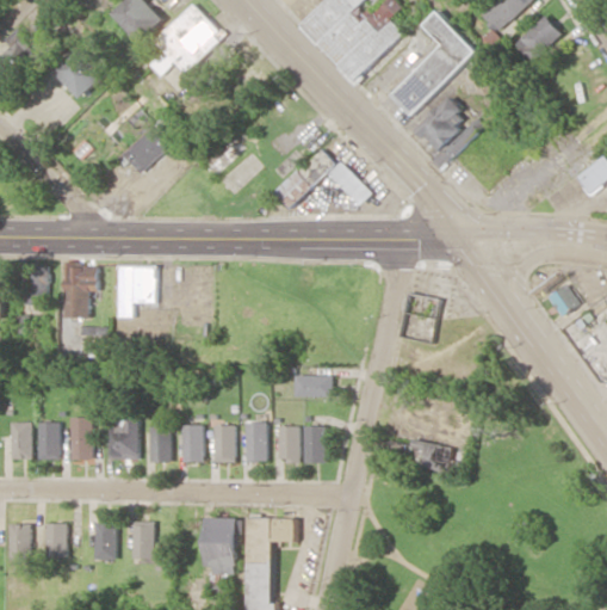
[(128,0),(113,14),(140,42),(163,19),(144,0),(128,0)]
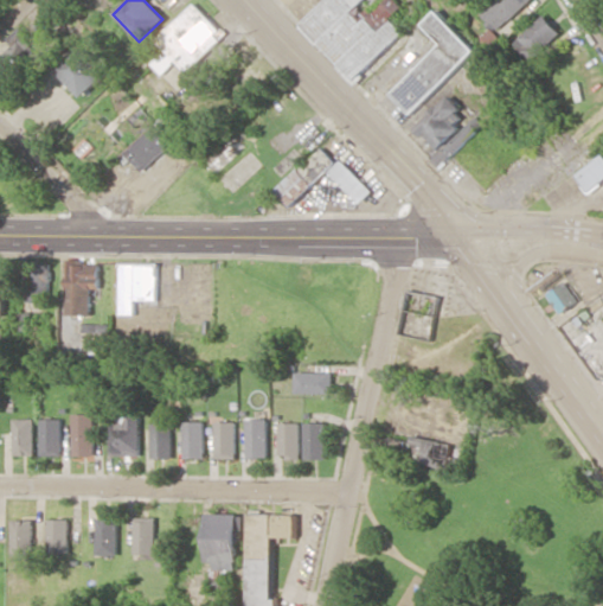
[(325,0),(299,26),(352,82),(402,33),(387,19),(399,7),(392,0),(384,0),(370,14),(360,5),(365,0),(325,0)]
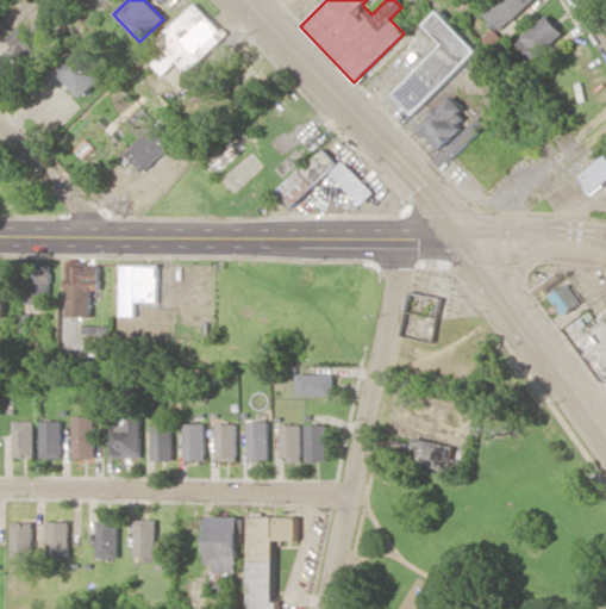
[(531,0),(494,0),(478,16),(494,33),(531,0)]
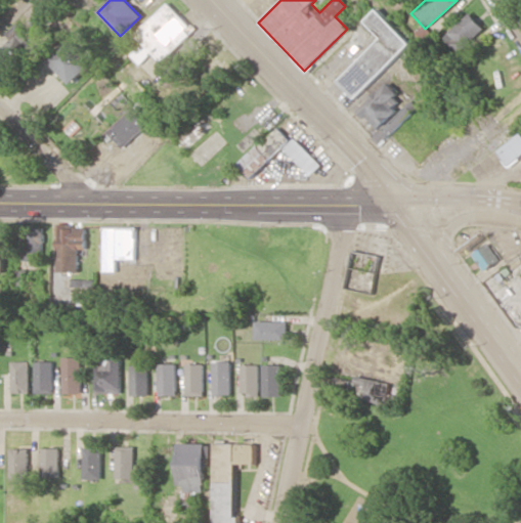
[(192,31),(167,4),(133,36),(141,44),(129,56),(139,66),(152,53),(160,62),(192,31)]
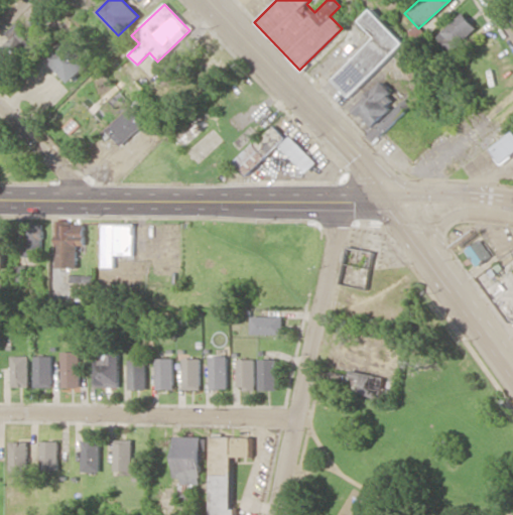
[(403,44),(370,9),(357,21),(373,38),(330,81),(347,98),(403,44)]
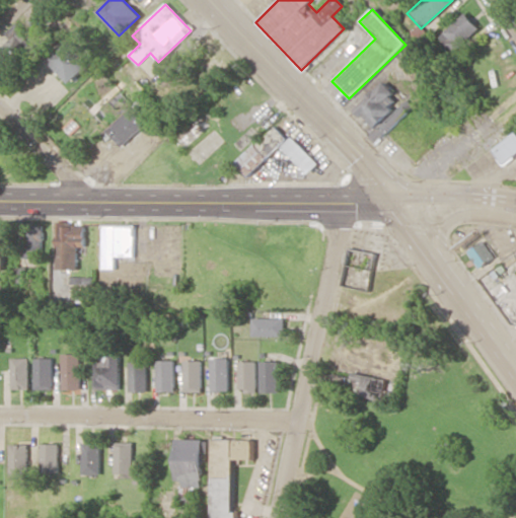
[(476,27),(462,13),(435,40),(449,54),(476,27)]
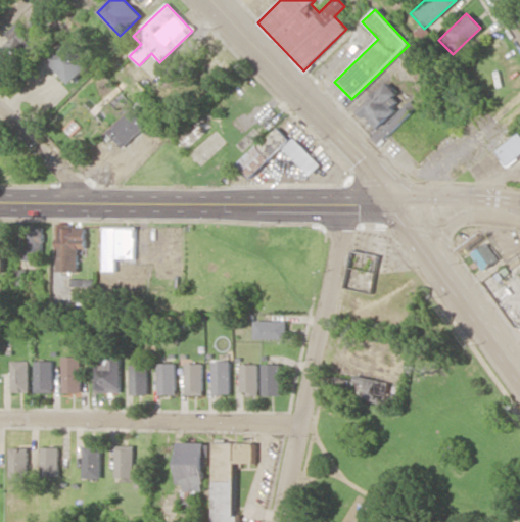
[(24,51),(11,38),(0,47),(0,70),(1,72),(24,51)]
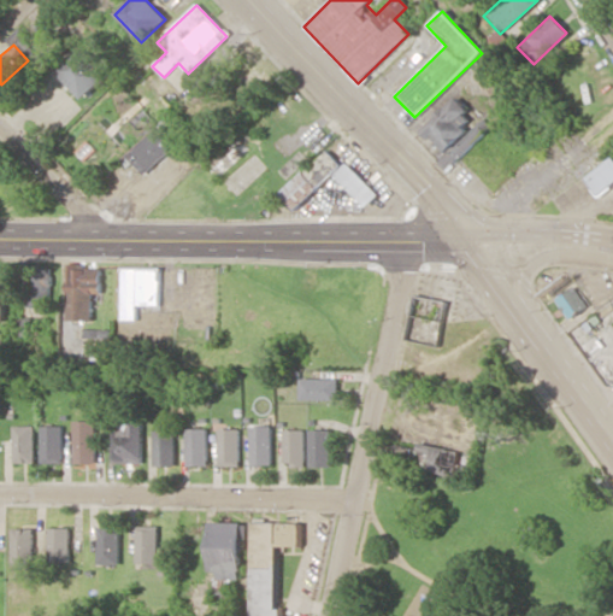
[(106,76),(78,48),(54,71),(82,100),(106,76)]
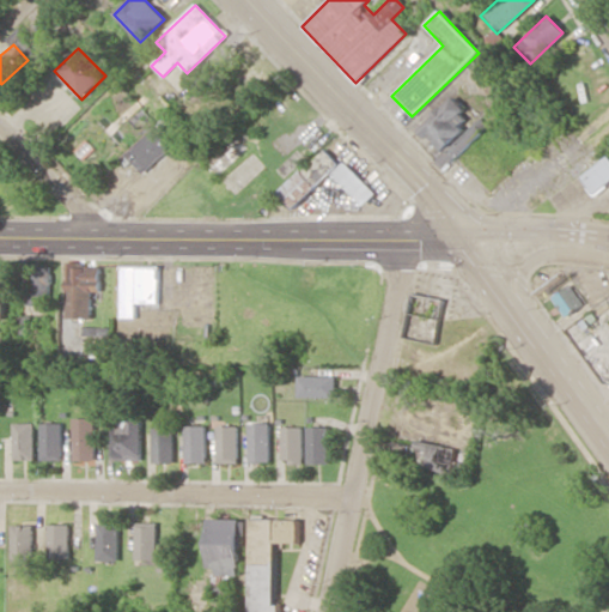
[(440,170),(486,128),(477,119),(462,133),(456,127),(467,117),(450,98),(416,129),(439,152),(431,159),(440,170)]
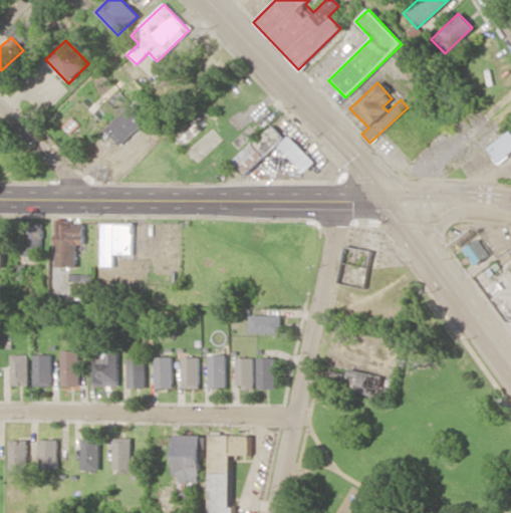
[(103,131),(117,146),(150,115),(143,108),(135,100),(103,131)]
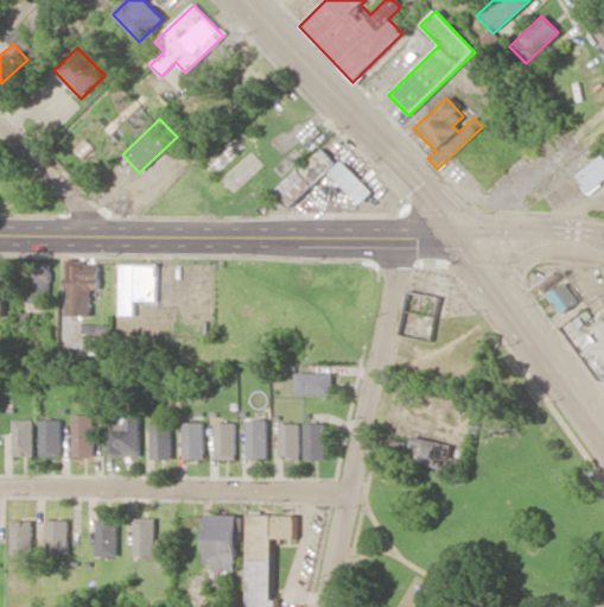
[(341,160),(336,165),(320,149),(274,191),(288,207),(326,171),(358,204),(372,193),(341,160)]
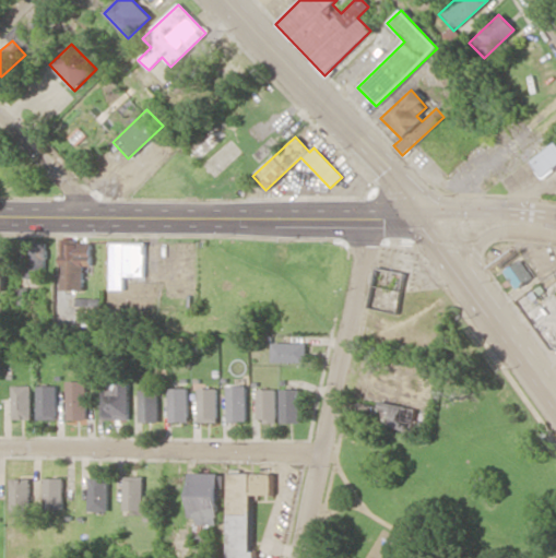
[(555,143),(529,159),(537,176),(555,165),(555,143)]
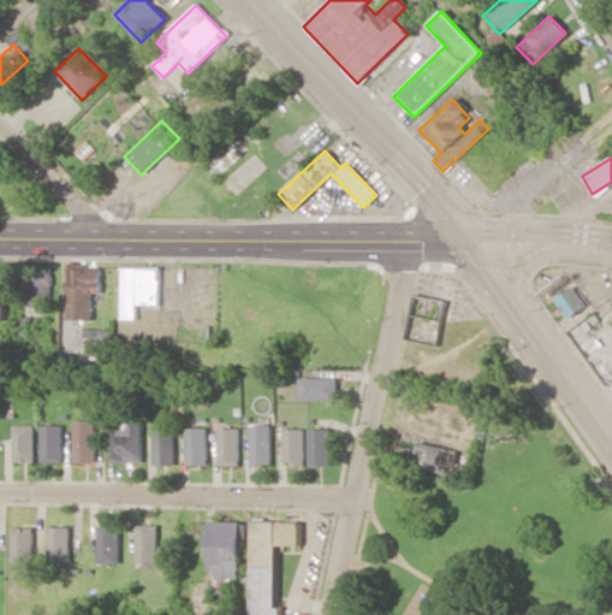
[(100,270),(73,270),(73,265),(66,265),(65,320),(90,321),(90,294),(99,295),(100,270)]
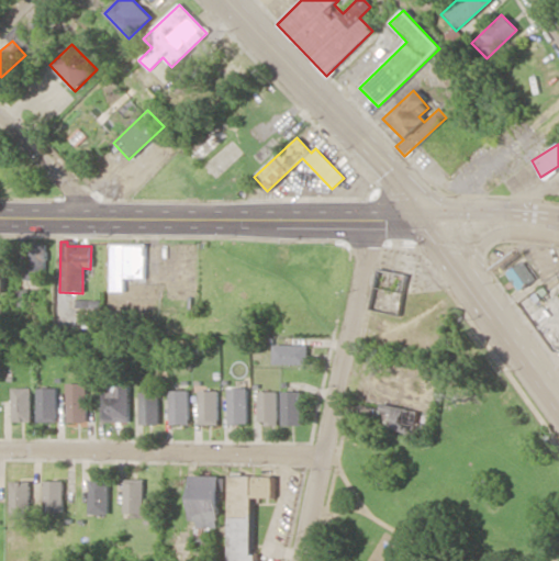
[(124,292),(123,280),(144,280),(144,244),(109,245),(110,292),(124,292)]
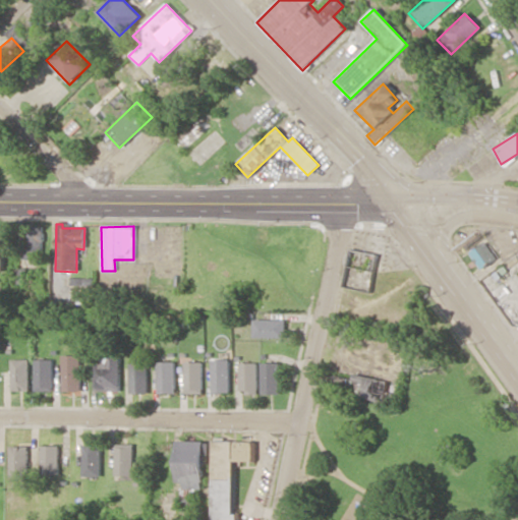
[(467,253),(478,271),(496,260),(483,242),(467,253)]
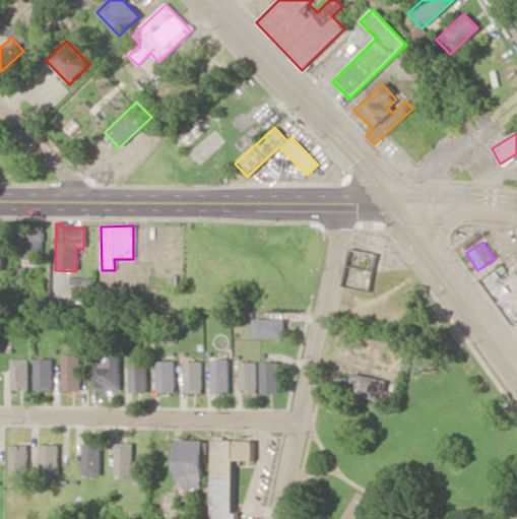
[(367,293),(375,255),(348,249),(339,287),(367,293)]
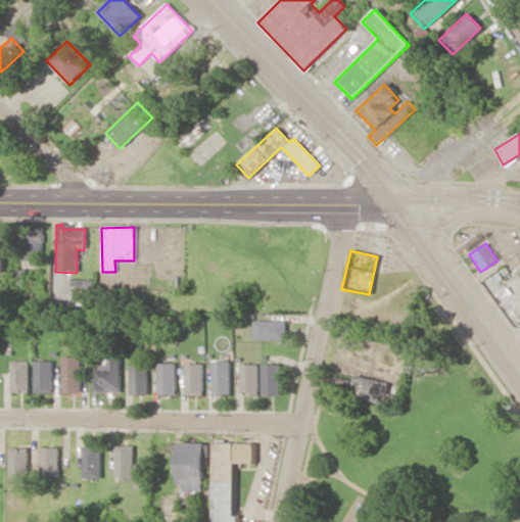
[(284,340),(284,322),(252,322),(252,340),(284,340)]
